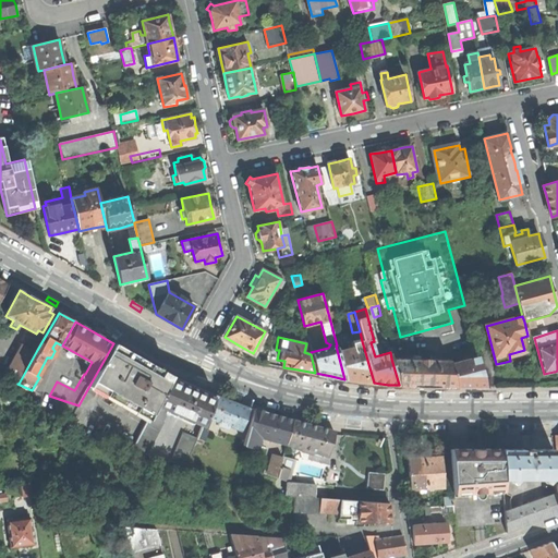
[(360,381),(374,383),(362,341),(352,344),(353,347),(338,351),(344,379),(350,380),(360,381)]
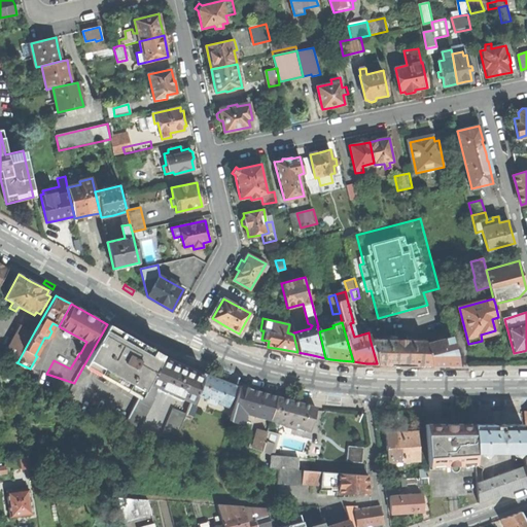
[(5,355),(18,362),(35,330),(23,323),(5,355)]
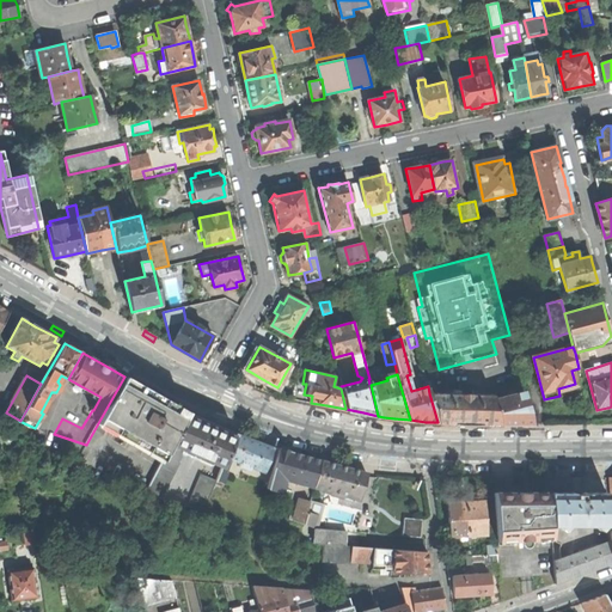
[(98,423),(161,460),(188,414),(161,398),(154,395),(144,387),(124,377),(98,423)]
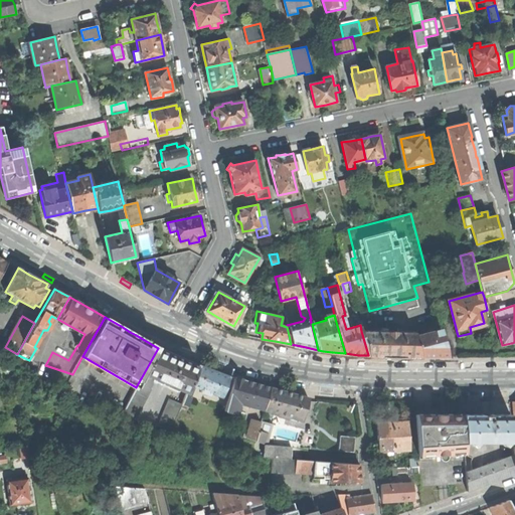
[(435,357),(448,356),(441,330),(415,336),(421,357),(435,357)]
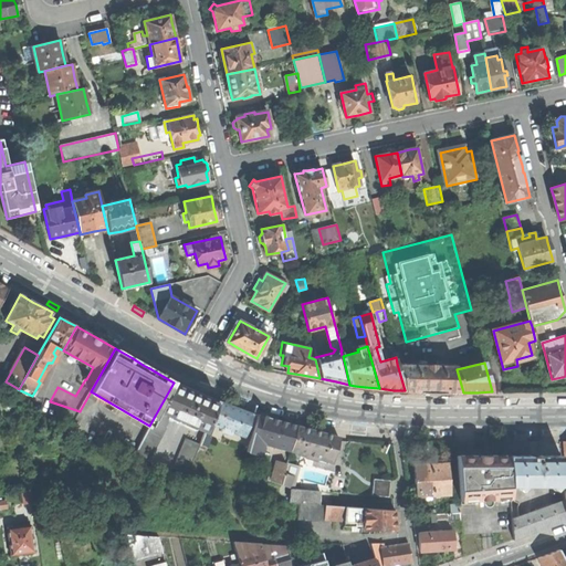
[(446,392),(463,392),(457,369),(456,365),(397,364),(405,390),(436,391),(446,392)]
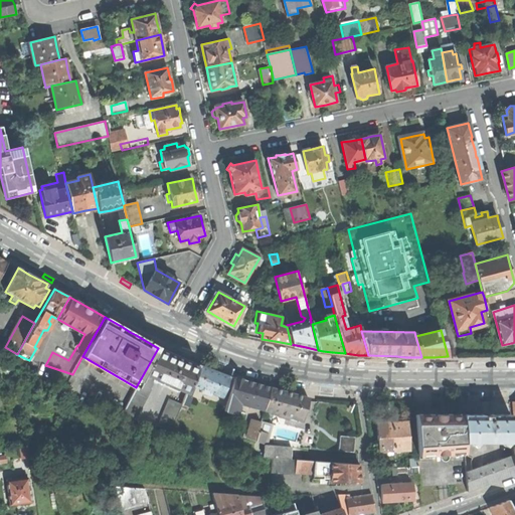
[(187,392),(190,385),(198,365),(178,356),(173,354),(158,348),(136,387),(132,396),(145,401),(151,390),(150,388),(153,383),(152,378),(154,378),(154,377),(177,386),(176,388),(187,392)]
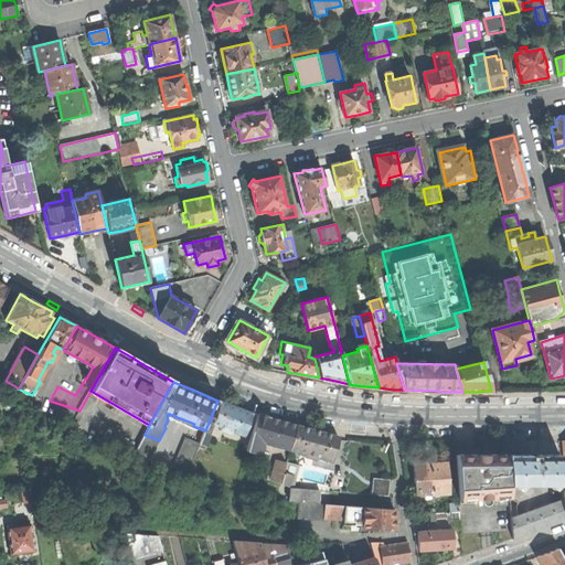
[(232,432),(244,436),(252,414),(235,407),(217,401),(209,423),(221,427),(220,430),(230,435),(232,432)]
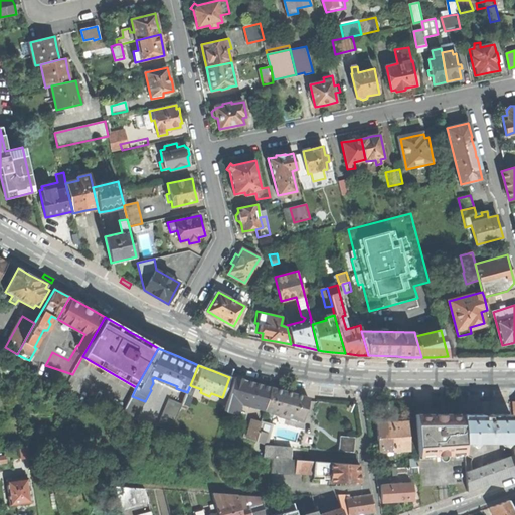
[(240,403),(265,409),(271,387),(251,382),(233,377),(224,410),(237,414),(240,403)]
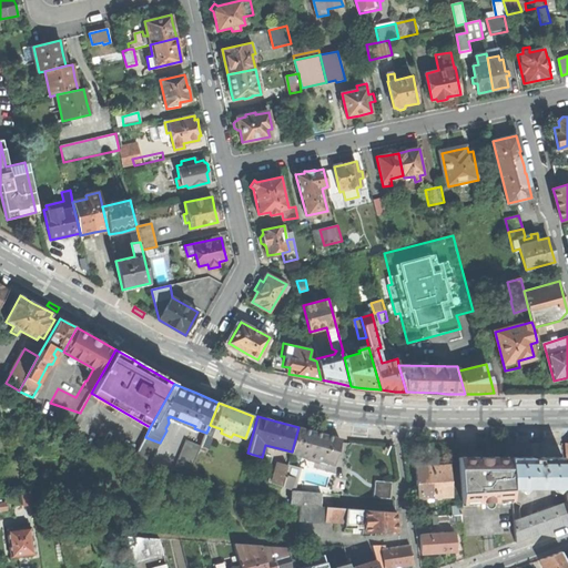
[(318,459),(334,463),(341,439),(320,434),(298,427),(292,452),(306,456),(305,459),(317,463),(318,459)]
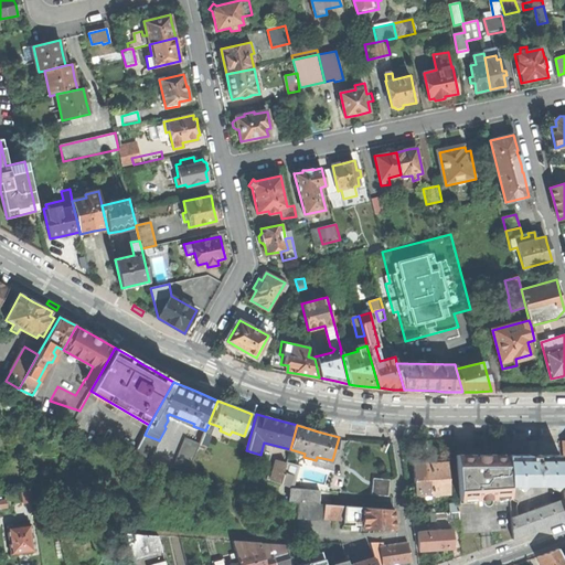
[(148,460),(159,440),(145,435),(132,456),(148,460)]
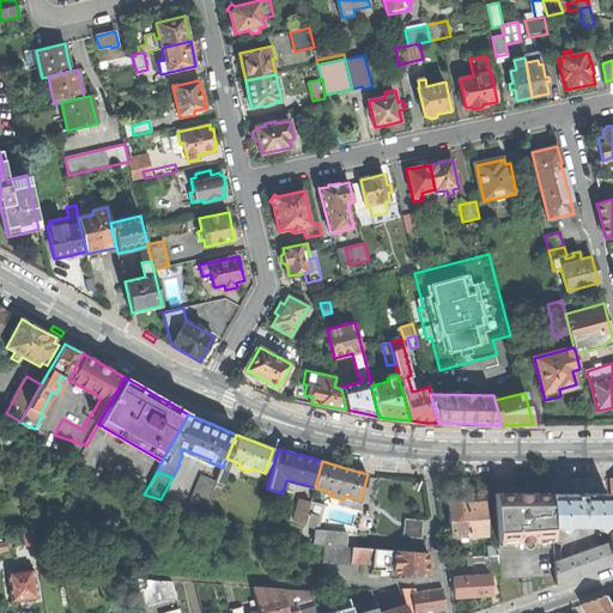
[(217,480),(224,484),(228,474),(220,472),(217,480)]
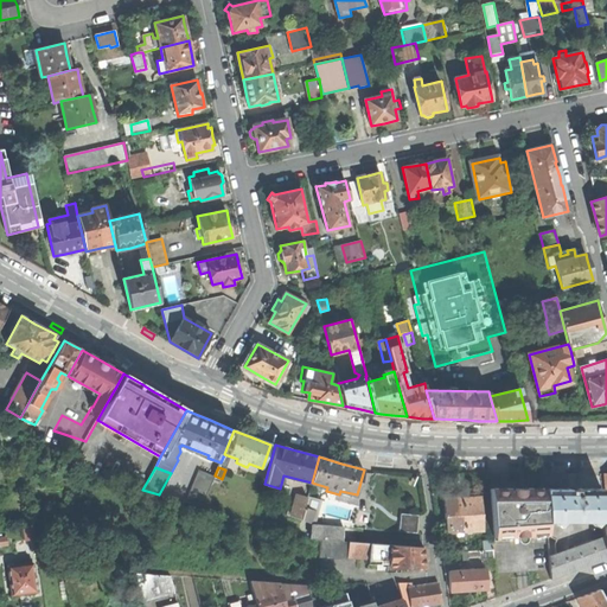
[(210,486),(215,475),(199,470),(195,481),(210,486)]
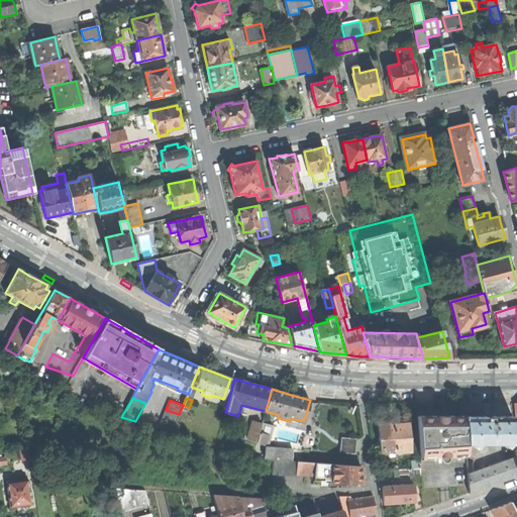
[(172,431),(179,414),(166,410),(158,427),(172,431)]
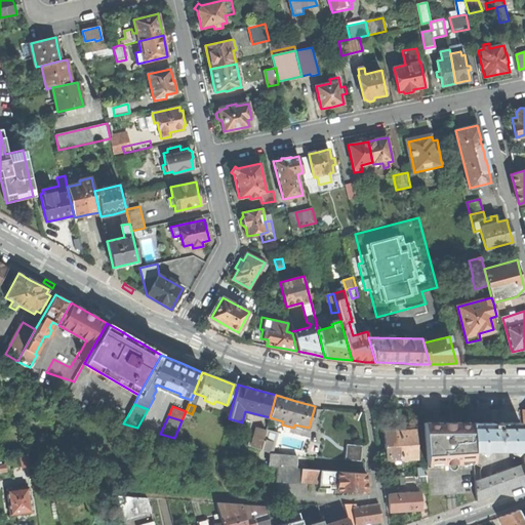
[(474,465),(473,450),(471,422),(453,422),(423,421),(427,467),(427,468),(441,467),(441,466),(449,465),(458,465),(458,466),(474,465)]
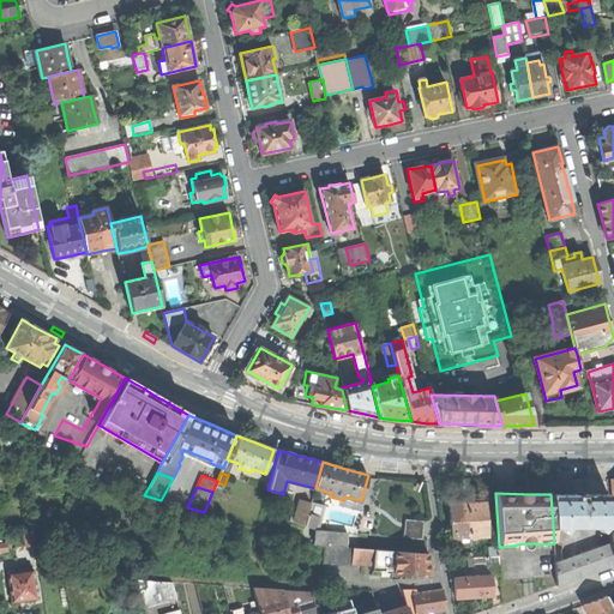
[(553,527),(612,527),(611,516),(609,504),(608,494),(581,494),(551,494),(553,527)]
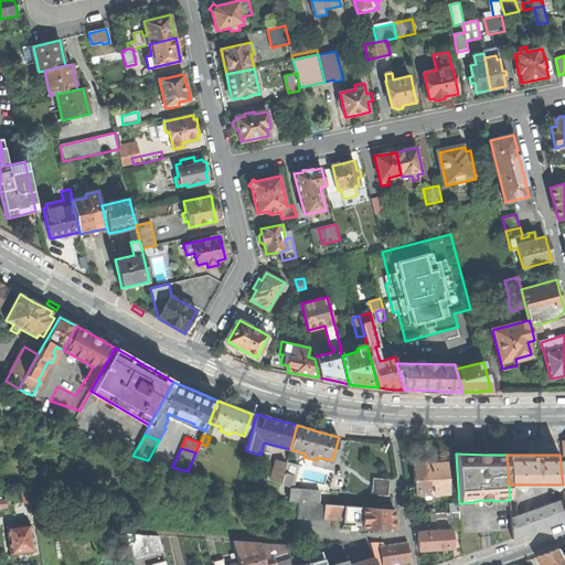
[(272,480),(280,484),(284,472),(286,464),(277,460),(272,480)]
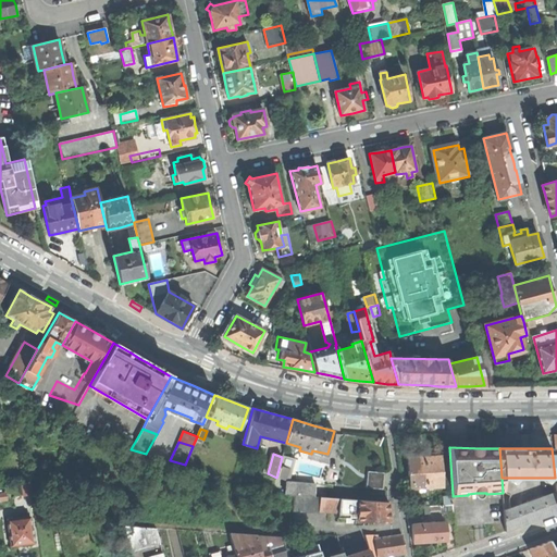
[(292,467),(294,458),(284,456),(283,466),(292,467)]
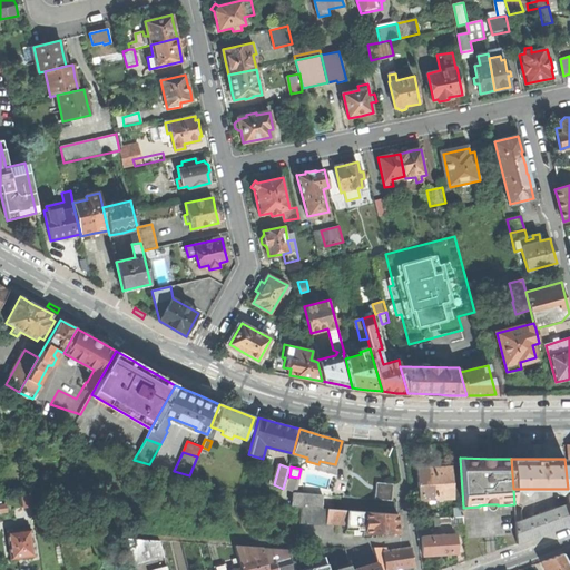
[(453,498),(451,467),(434,468),(418,469),(420,500),(453,498)]
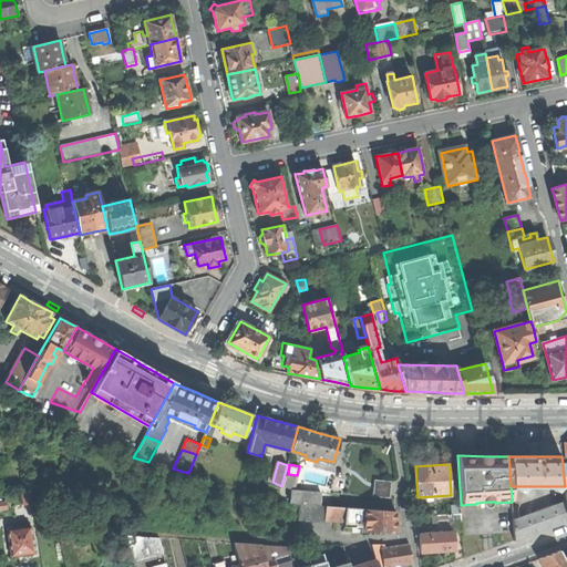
[(281,486),(292,490),(296,477),(285,474),(281,486)]
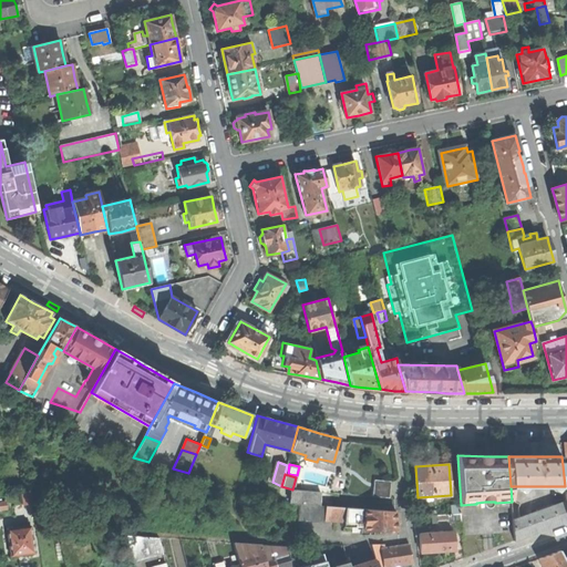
[(374,496),(392,498),(393,482),(377,480),(374,496)]
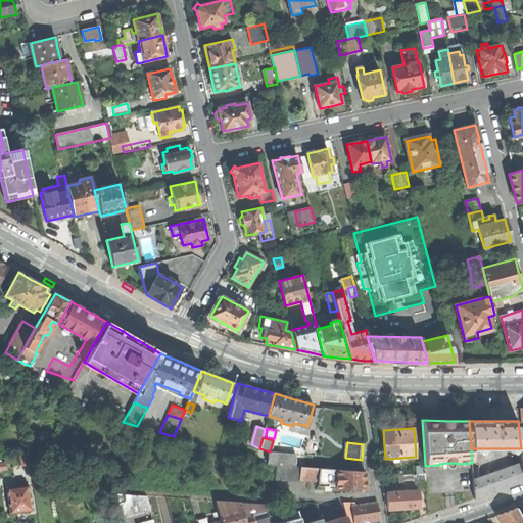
[(276,465),(301,467),(308,468),(310,455),(270,452),(269,465),(276,465)]
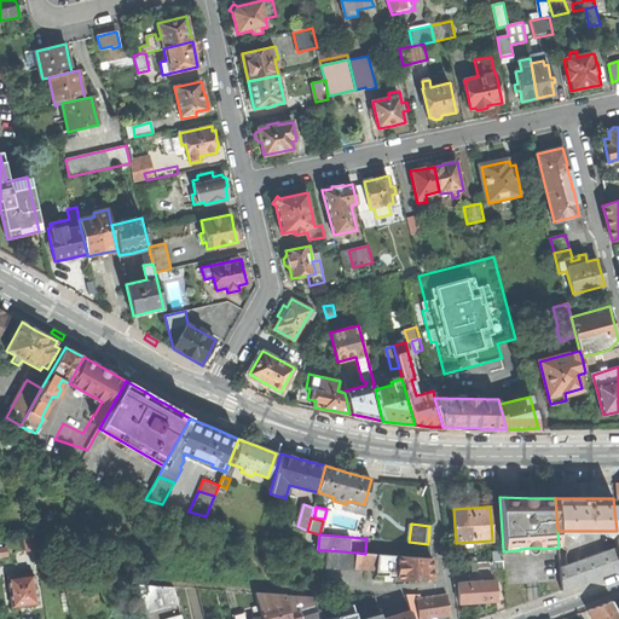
[(504,560),(503,551),(503,550),(492,551),(493,561),(504,560)]
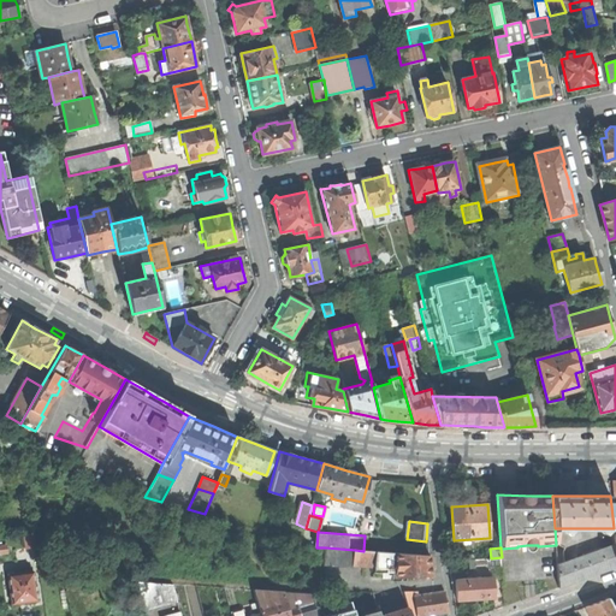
[(591,576),(615,567),(615,552),(615,548),(557,568),(558,588),(591,576)]
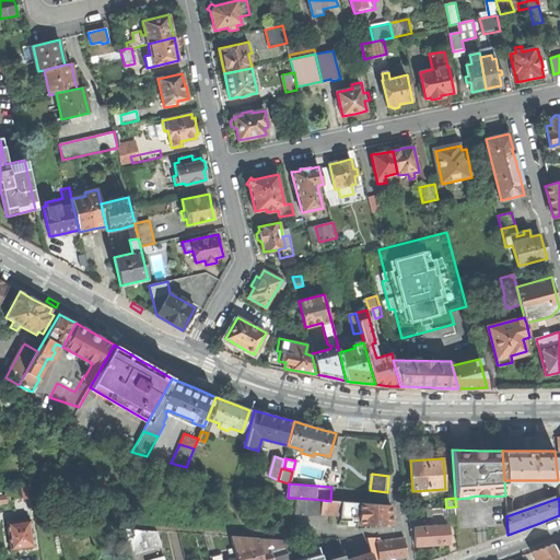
[(359,525),(392,525),(392,515),(391,505),(330,501),(323,500),(322,512),(341,513),(341,511),(360,512),(359,525)]
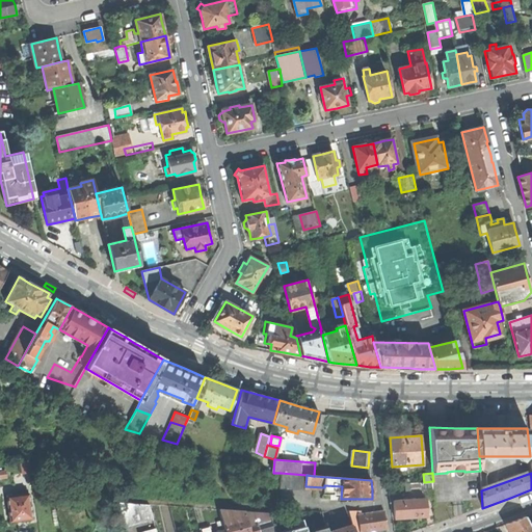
[(22,521),(32,520),(31,510),(31,504),(30,504),(28,495),(12,497),(12,494),(7,495),(11,522),(22,521)]
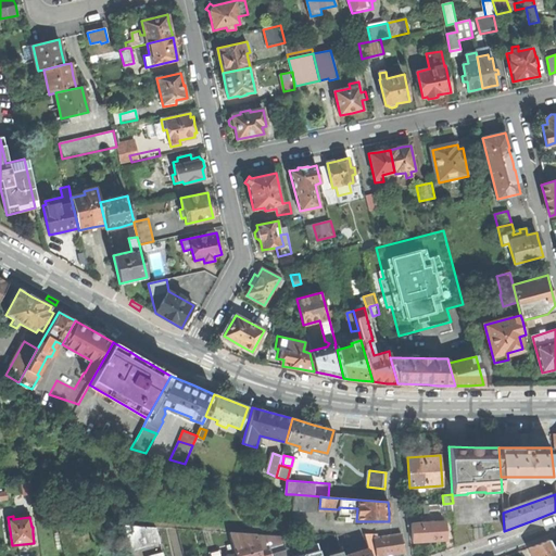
[(413,542),(441,541),(446,540),(445,522),(412,523),(413,542)]
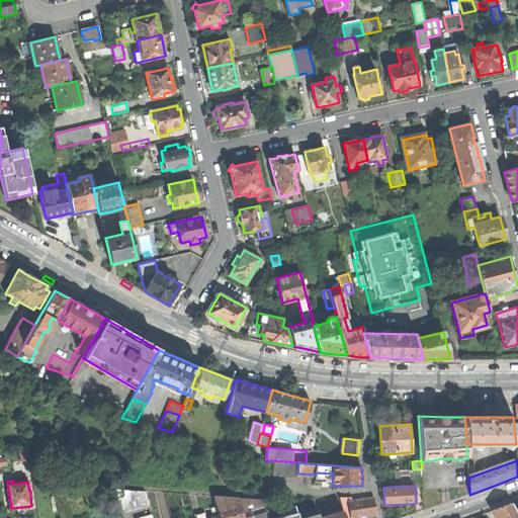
[(122,513),(150,505),(146,492),(116,490),(122,513)]
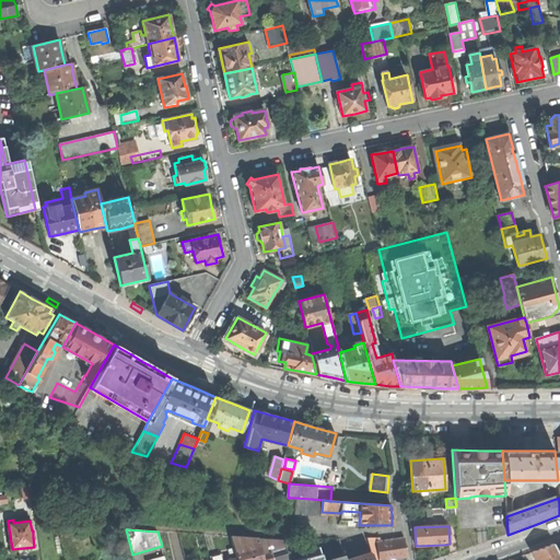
[(236,559),(264,559),(258,539),(231,537),(237,559),(236,559)]
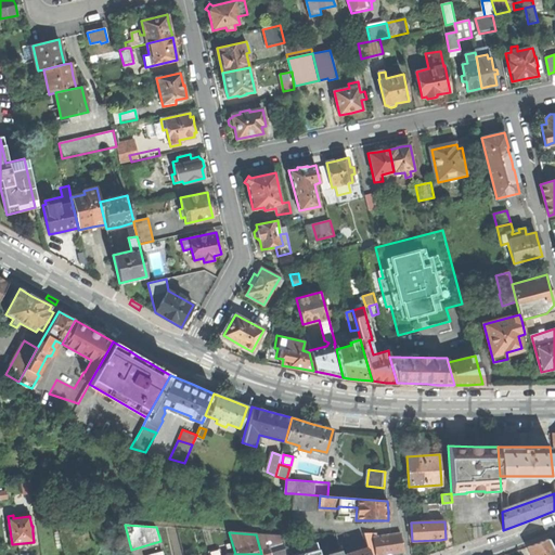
[(382,554),(388,554),(403,552),(401,533),(378,537),(378,533),(363,533),(368,549),(370,554),(382,554)]
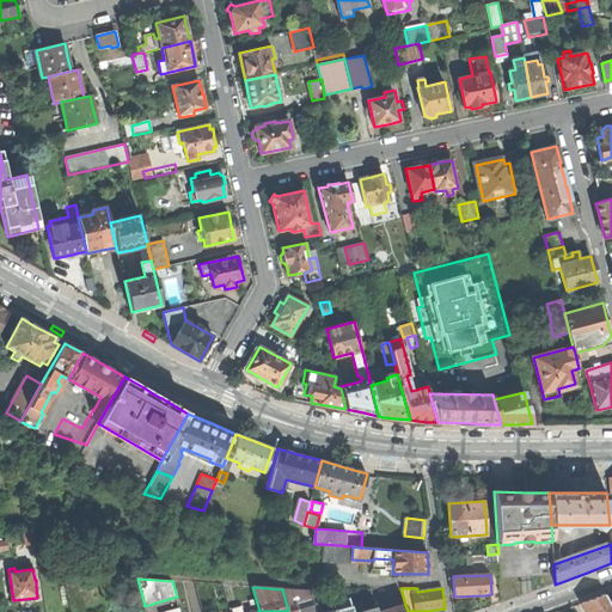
[(317,611),(318,611),(317,611),(313,599),(314,599),(312,591),(282,589),(288,611),(317,611)]
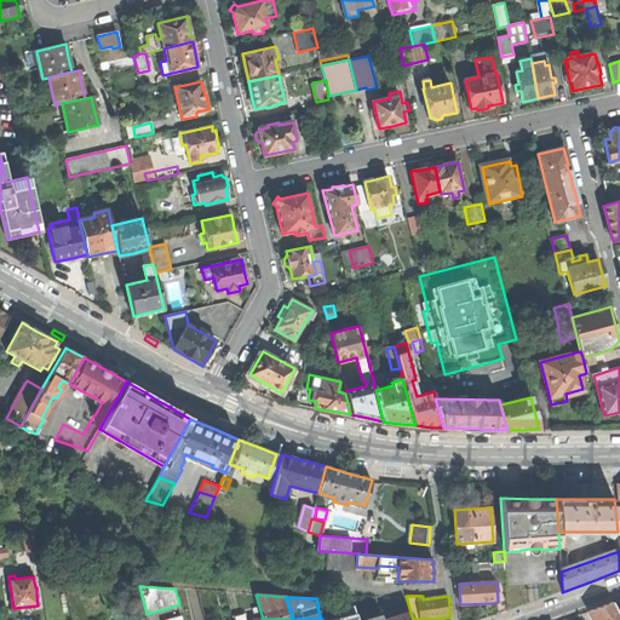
[(619,619),(619,615),(616,610),(612,602),(595,608),(589,610),(593,619),(619,619)]
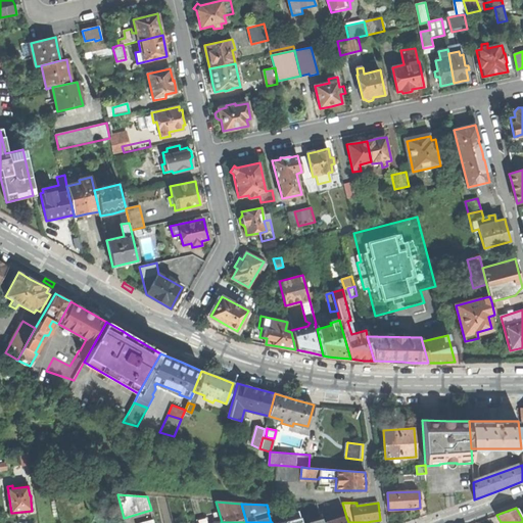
[(322,522),(321,519),(307,522),(301,522),(298,512),(285,515),(287,522),(322,522)]
